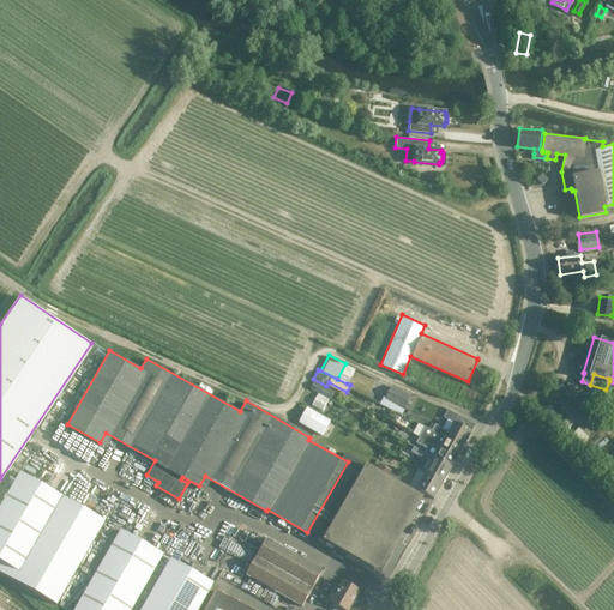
[(314,379),(311,387),(331,398),(335,391),(314,379)]
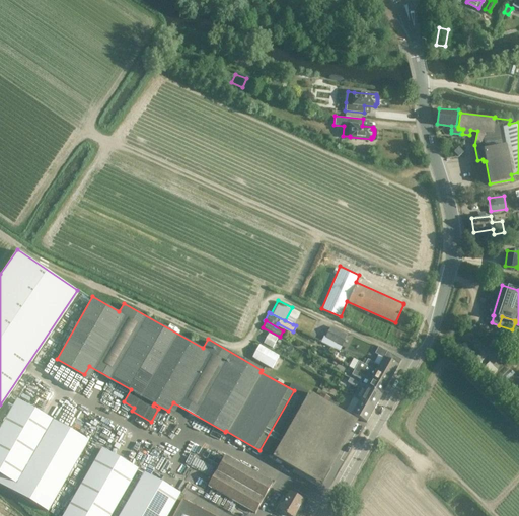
[(330,324),(325,336),(341,344),(347,333),(330,324)]
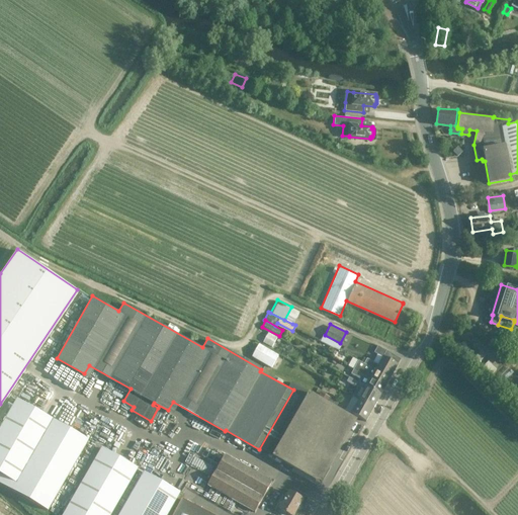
[(277,335),(268,330),(263,340),(272,345),(277,335)]
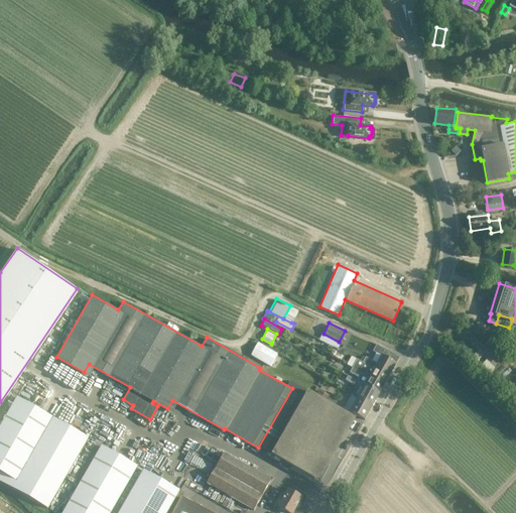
[(277,352),(258,341),(251,354),(269,365),(277,352)]
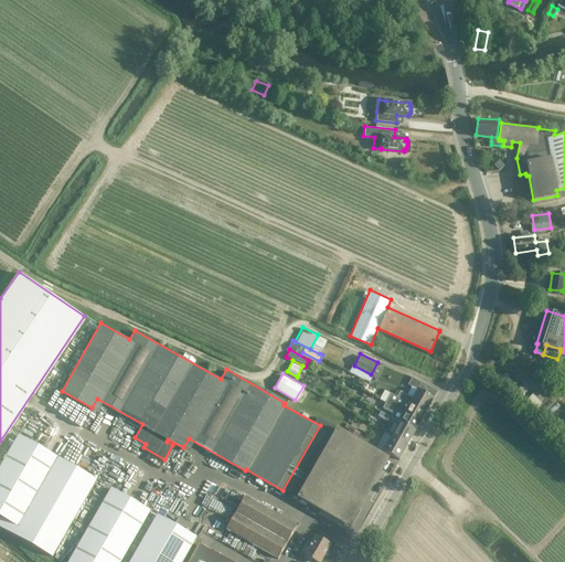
[(400,389),(396,395),(415,405),(425,411),(434,396),(419,389),(424,382),(412,375),(407,382),(416,388),(412,395),(400,389)]
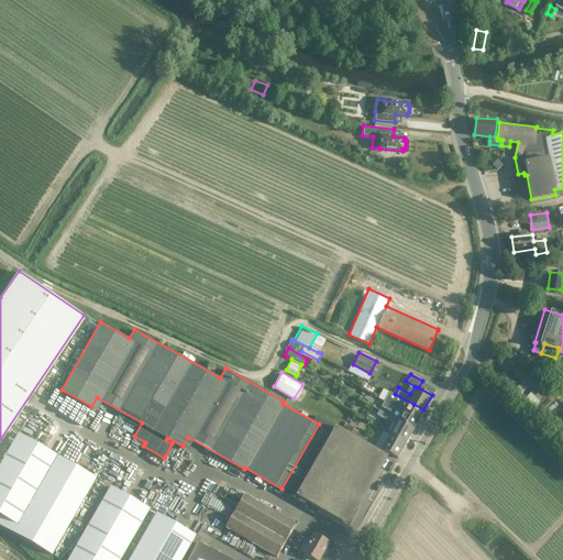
[(517,386),(521,391),(528,385),(522,380),(517,386)]
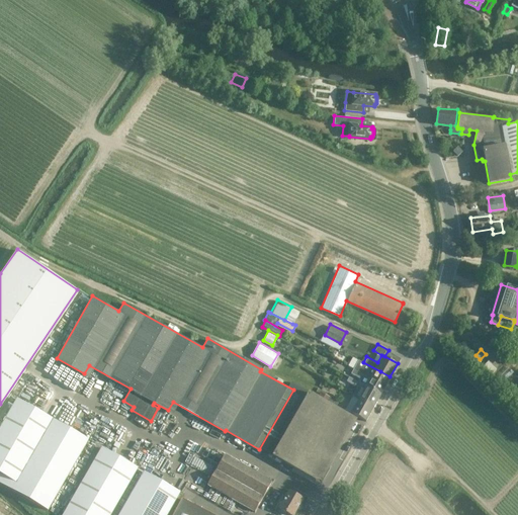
[(358,359),(355,363),(353,368),(385,384),(390,376),(380,371),(363,362),(358,359)]
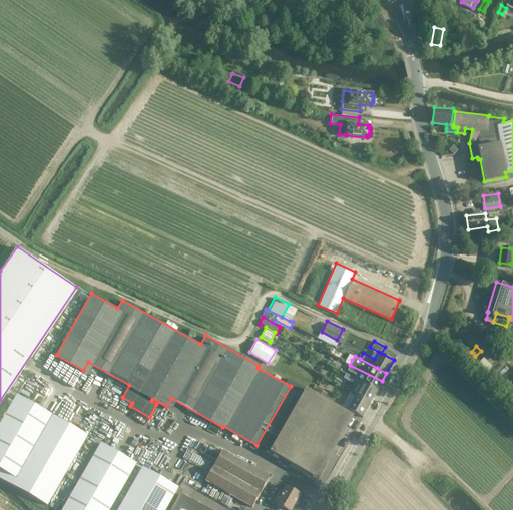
[(478,361),(486,369),(491,364),(483,356),(478,361)]
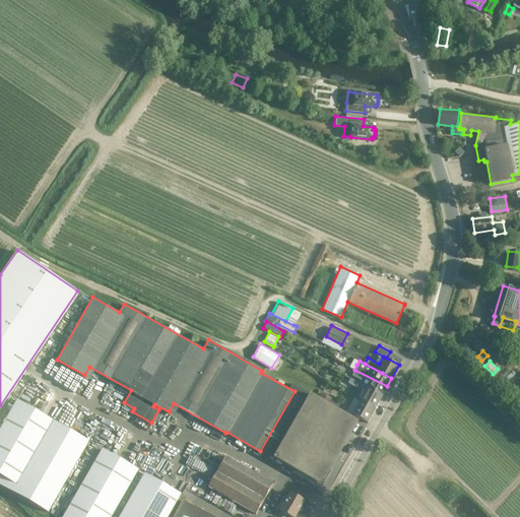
[(387,386),(354,370),(351,373),(361,378),(360,382),(359,382),(382,394),(387,386)]
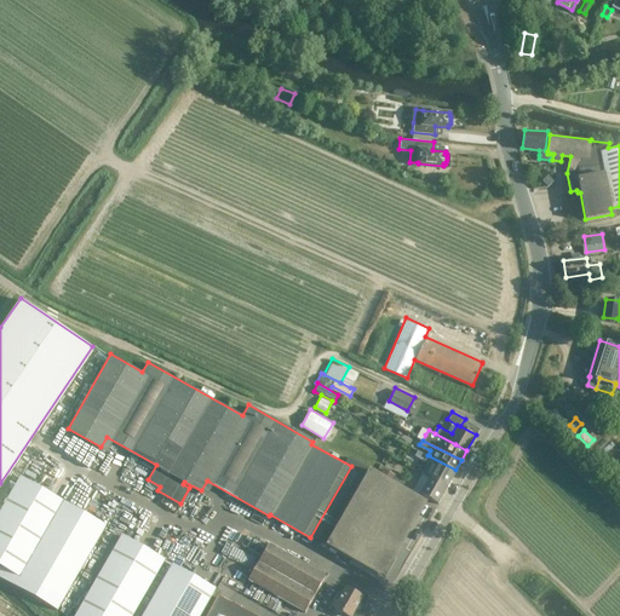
[(447,485),(455,470),(428,455),(429,455),(418,449),(415,454),(428,461),(422,472),(429,476),(447,485)]
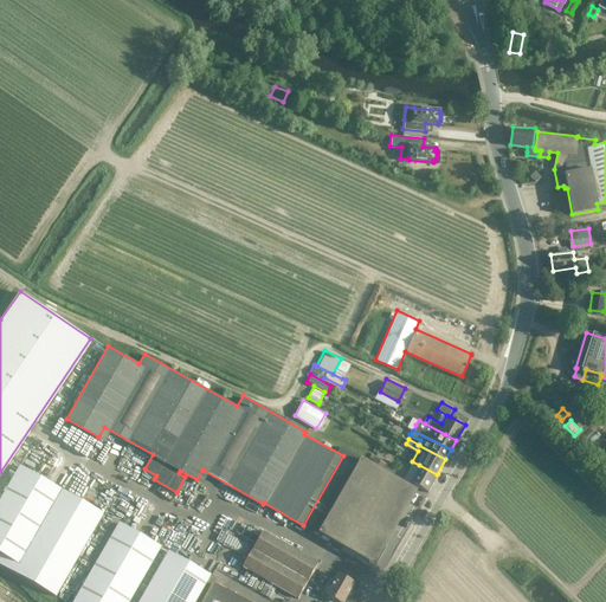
[(386,461),(375,455),(371,463),(382,470),(386,461)]
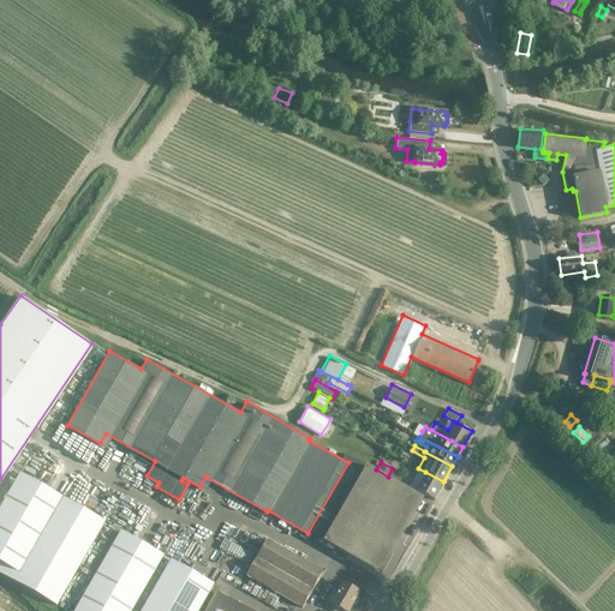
[(381,571),(424,497),(388,477),(376,469),(366,463),(323,539),(327,540),(324,544),(330,547),(329,550),(345,559),(348,552),(381,571)]
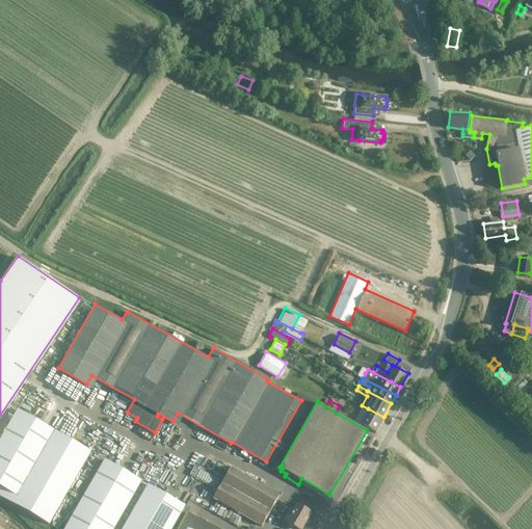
[(18,406),(0,437),(0,494),(49,523),(91,449),(18,406)]
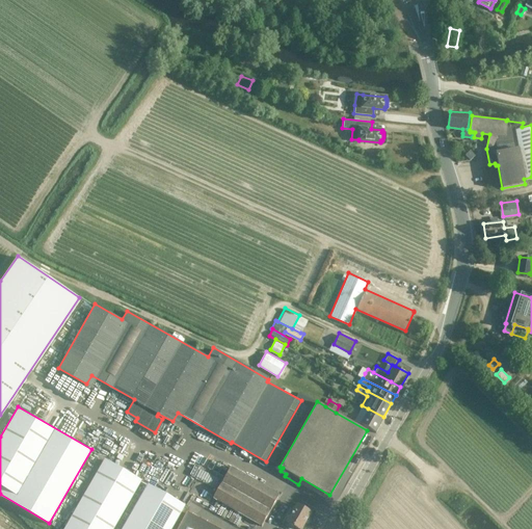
[(361,422),(375,430),(383,417),(368,408),(361,422)]
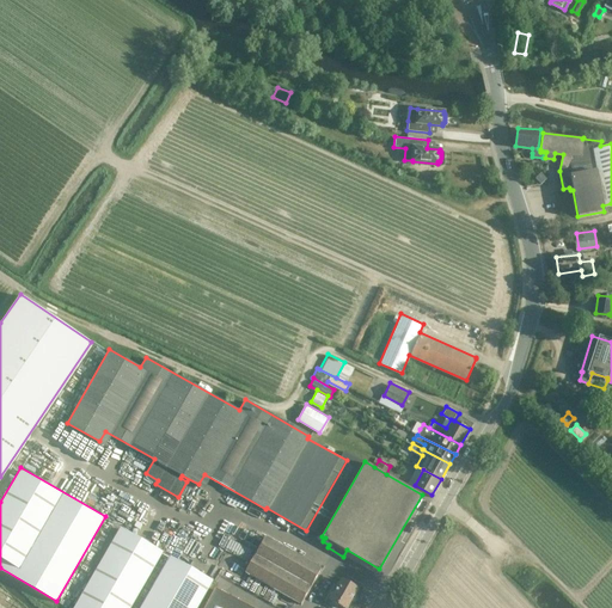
[(120,524),(72,607),(129,607),(164,550),(120,524)]
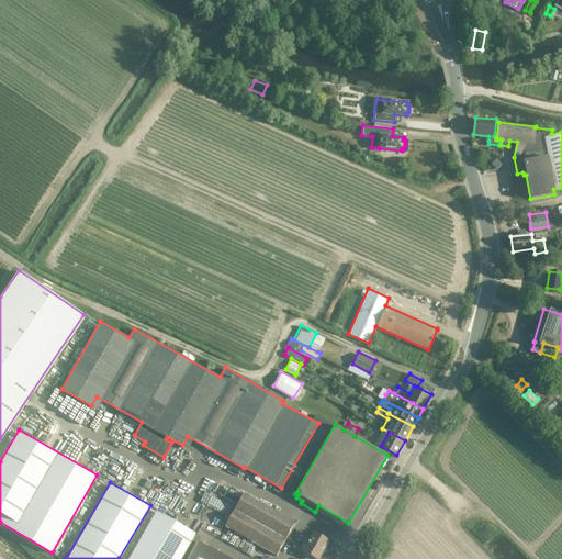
[(276,554),(294,521),(244,491),(225,524),(276,554)]
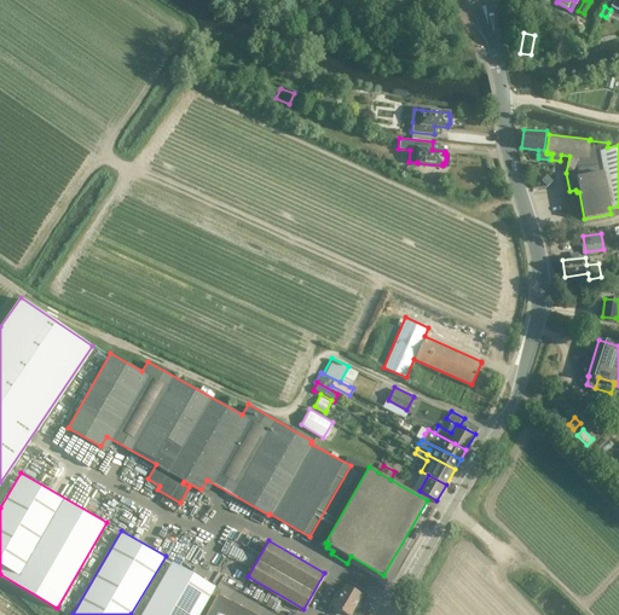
[(172,560),(139,614),(198,614),(217,585),(172,560)]
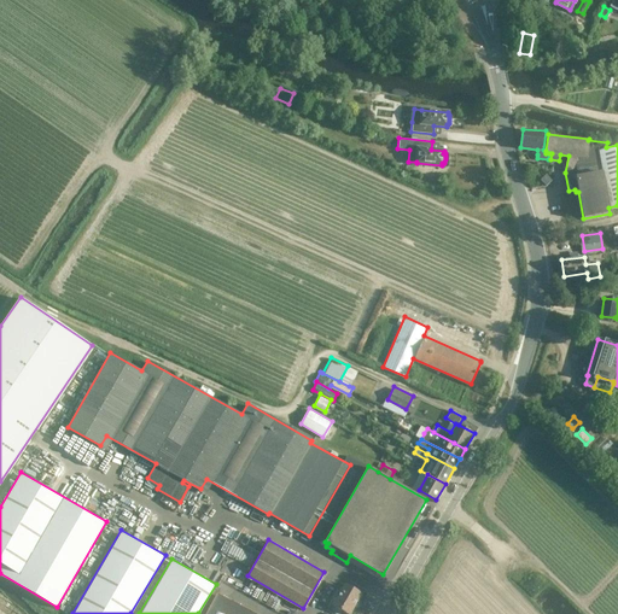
[(361,592),(344,584),(333,604),(349,613),(361,592)]
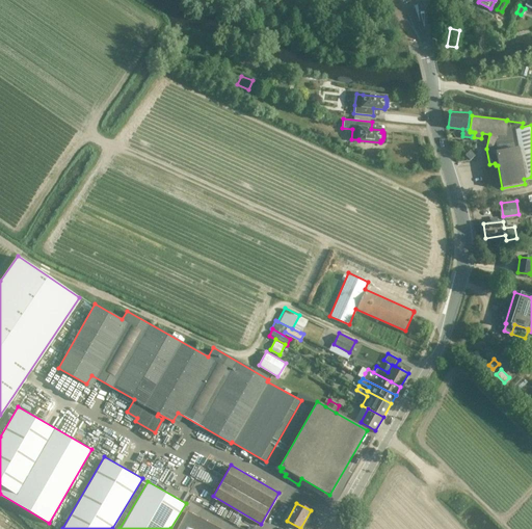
[(220,528),(186,510),(176,528),(220,528)]
